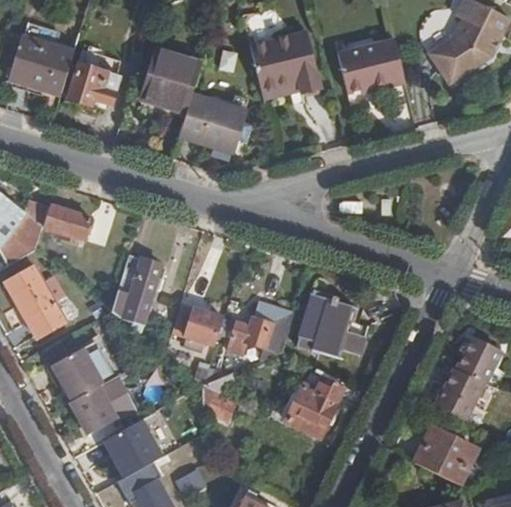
[(429,54),(450,84),(493,53),(510,19),(510,15),(476,0),(462,0),(455,13),(463,18),(453,36),(429,54)]
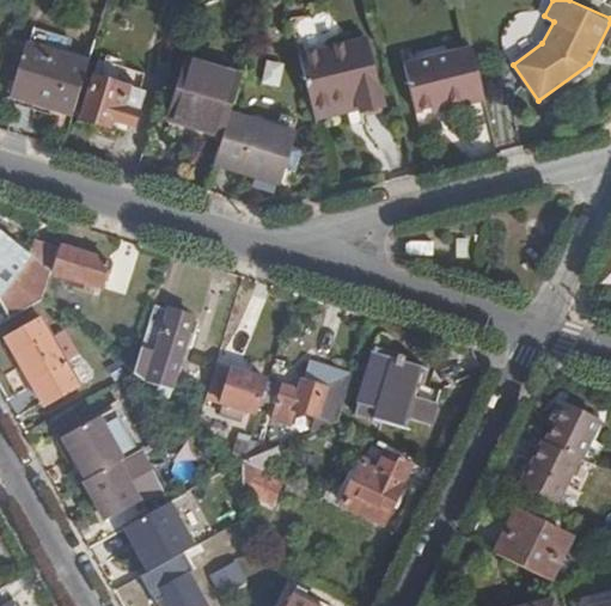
[(73,57),(77,46),(34,32),(30,43),(73,57)]
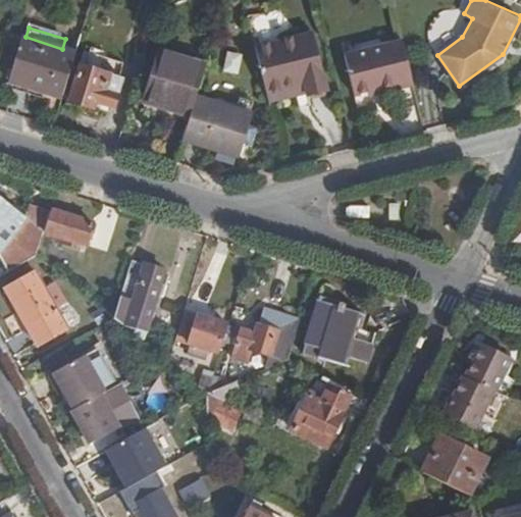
[(313,33),(257,46),(267,93),(305,84),(307,92),(308,95),(328,90),(313,33)]
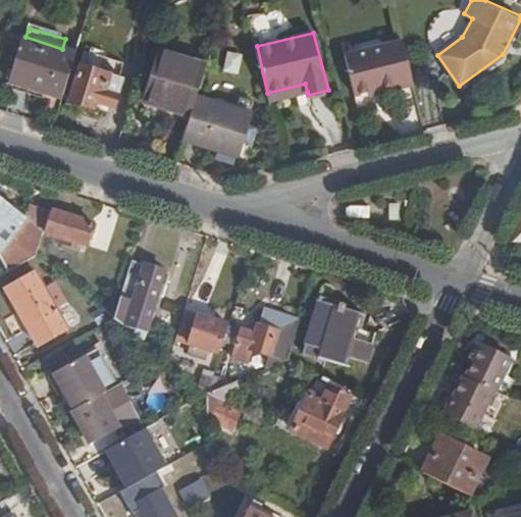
[(10,83),(61,99),(76,53),(62,49),(25,37),(10,83)]
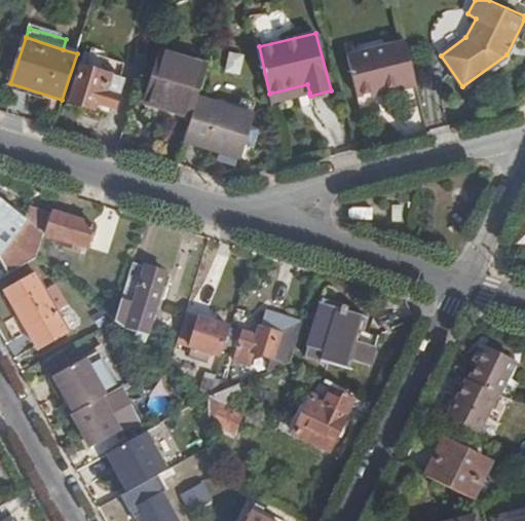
[(352,45),(354,53),(384,46),(382,38),(352,45)]
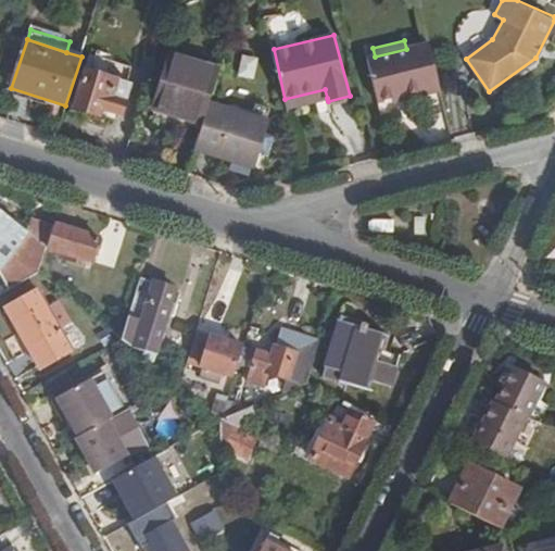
[(377,102),(441,88),(430,42),(406,49),(375,57),(367,58),(377,102)]
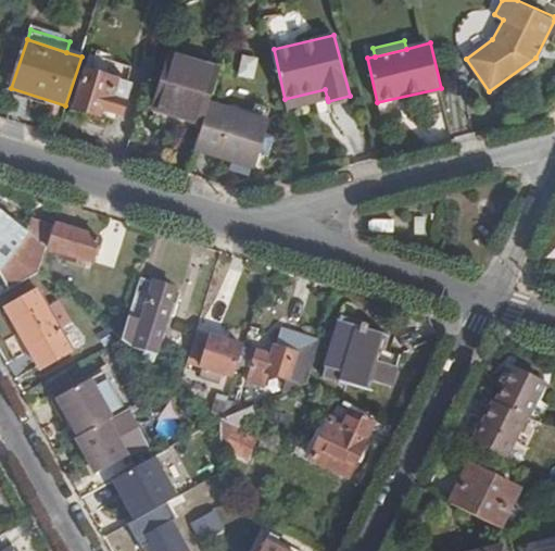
[(239,49),(236,71),(252,74),(255,52),(239,49)]
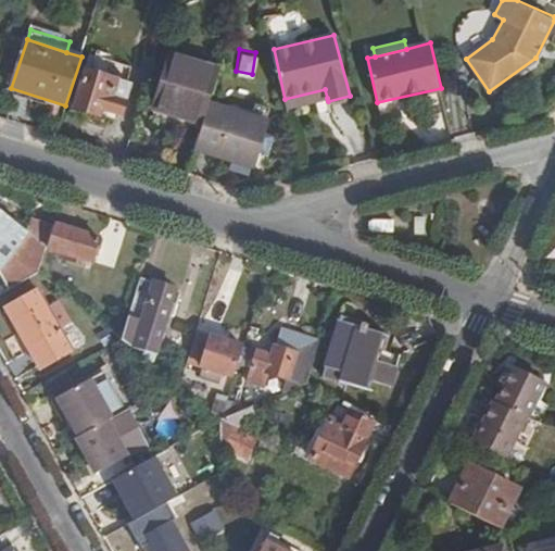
[(211,101),(221,69),(171,53),(154,105),(204,122),(211,101)]
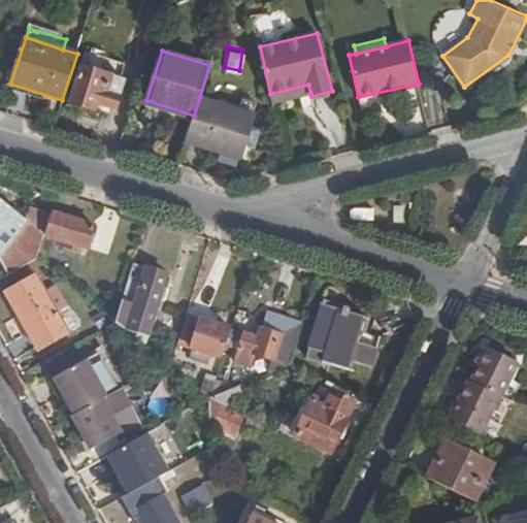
[(98,101),(114,106),(125,76),(83,63),(70,100),(96,108),(98,101)]
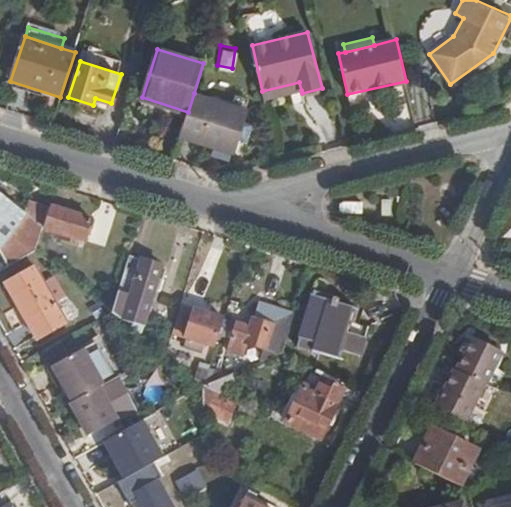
[(299,82),(262,91),(264,100),(301,90),(299,82)]
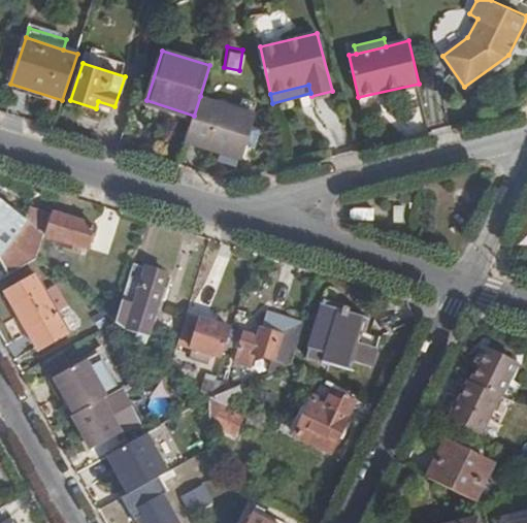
[(257,113),(200,96),(194,116),(187,139),(243,156),(257,113)]
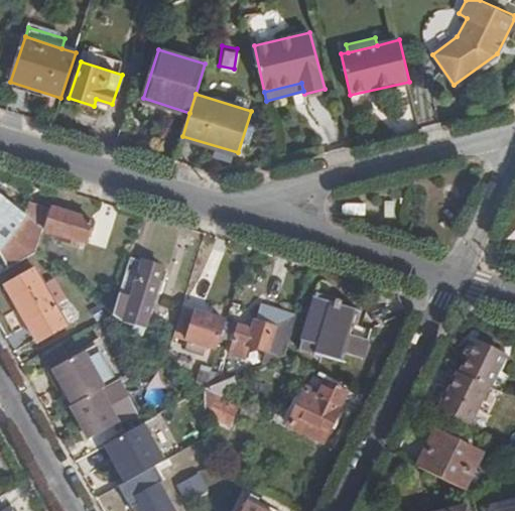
[(43,229),(49,208),(30,203),(26,217),(0,197),(0,253),(8,269),(35,252),(43,229)]
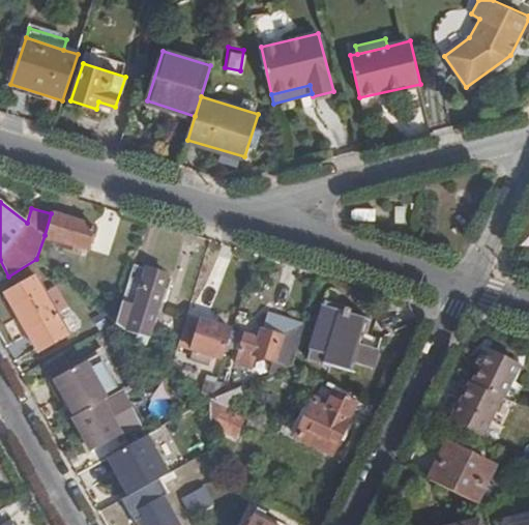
[(404,225),(404,208),(394,208),(394,225),(404,225)]
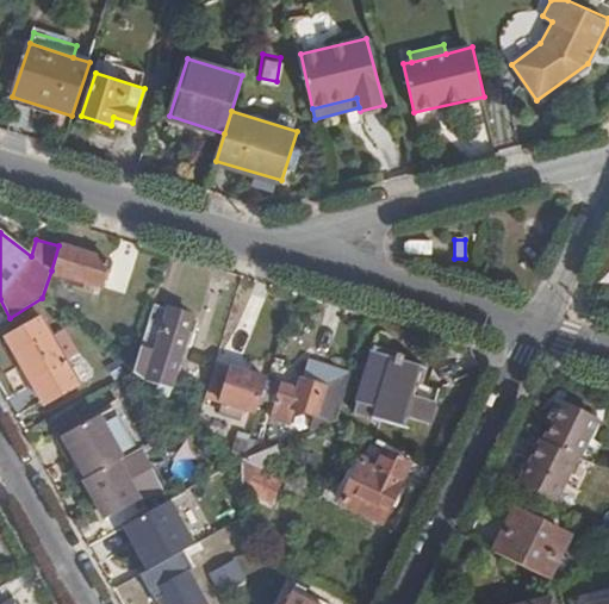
[(99,286),(107,260),(58,246),(51,271),(66,275),(63,282),(86,291),(88,282),(99,286)]
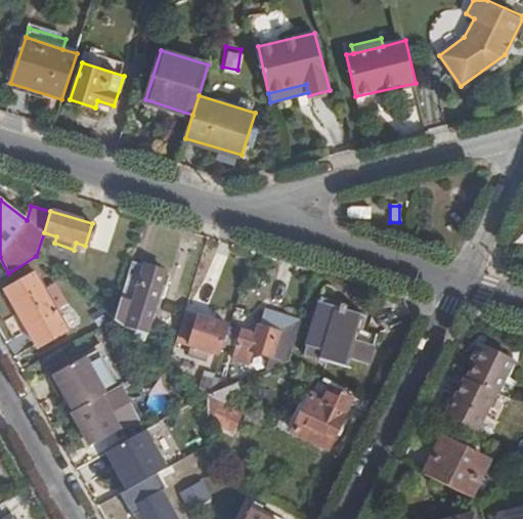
[(113,318),(122,326),(140,268),(130,265),(113,318)]
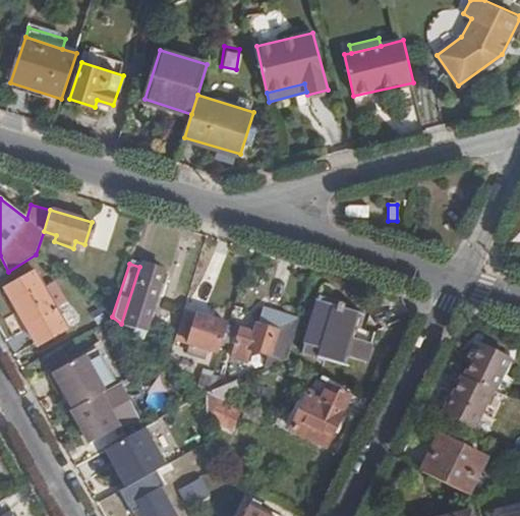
[(139,267),(121,324),(141,342),(158,298),(160,288),(163,274),(139,267)]
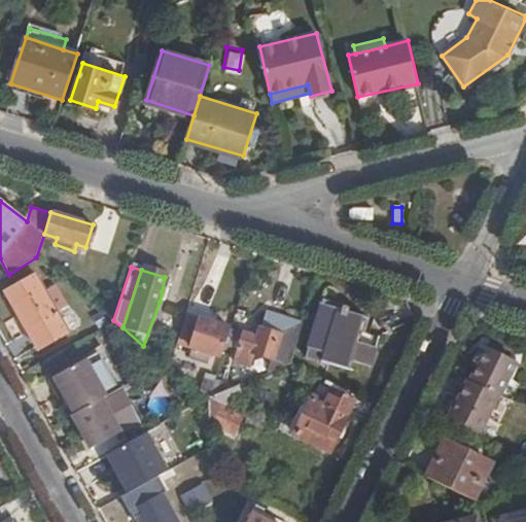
[(44,291),(34,274),(4,292),(38,350),(69,332),(56,311),(44,291)]
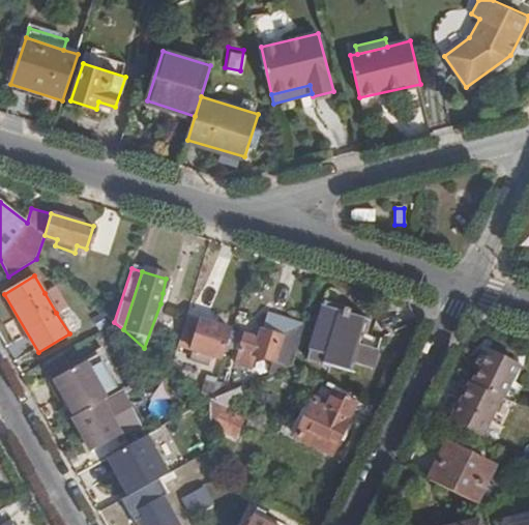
[(64,309),(52,289),(45,293),(56,313),(64,309)]
